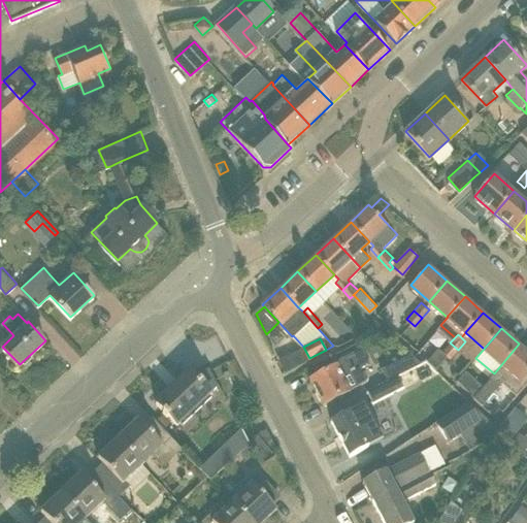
[(458,350),(450,342),(443,350),(439,346),(428,359),(436,367),(448,354),(452,357),(458,350)]
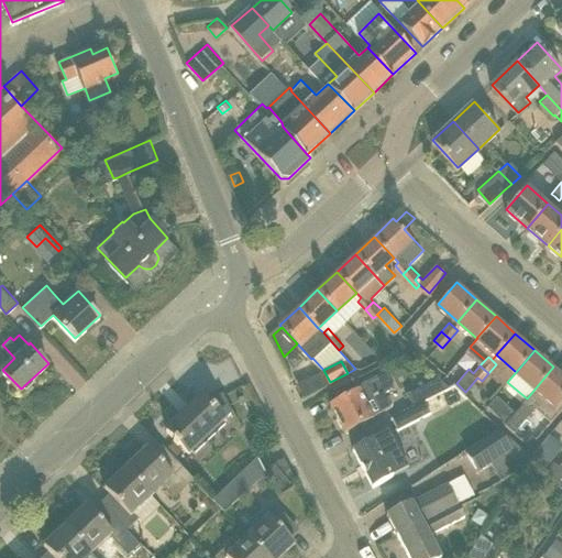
[(561,373),(553,367),(527,398),(516,411),(506,422),(515,429),(533,408),(549,422),(561,405),(561,373)]
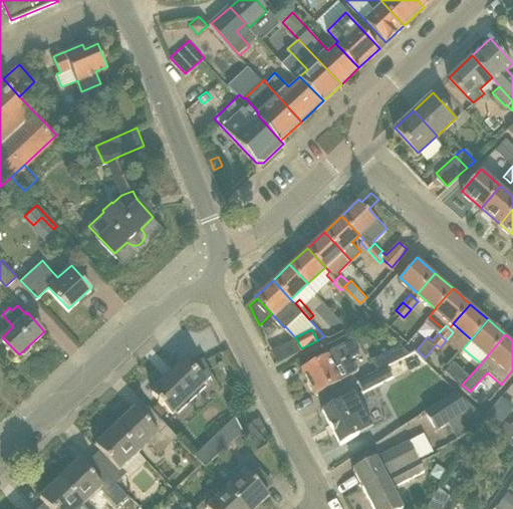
[(314,393),(351,373),(358,369),(350,355),(359,351),(352,337),(325,351),(327,355),(301,368),(314,393)]
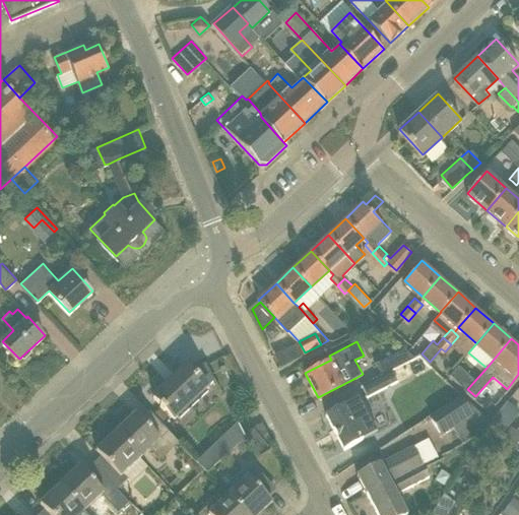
[(392,367),(414,356),(404,345),(377,361),(383,372),(392,367)]
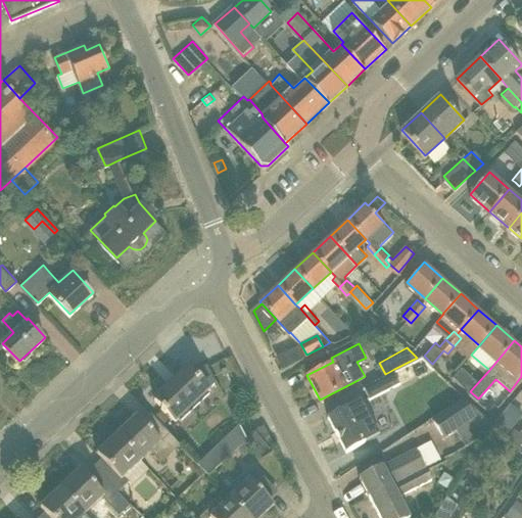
[(165,412),(168,411),(176,419),(216,379),(207,363),(194,370),(189,365),(154,396),(162,406),(161,407),(165,412)]
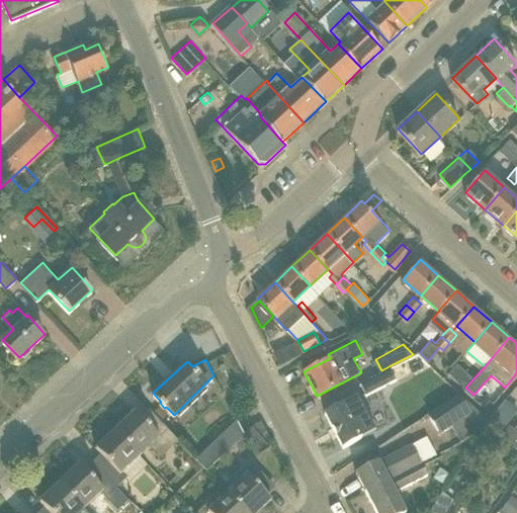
[(465,388),(475,377),(457,362),(448,372),(465,388)]
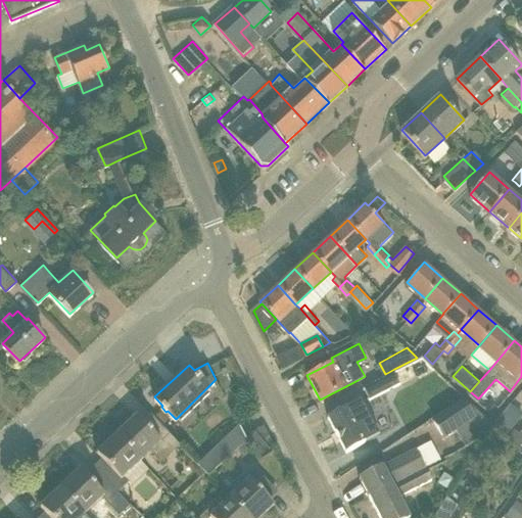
[(394,369),(385,374),(363,385),(369,397),(401,381),(394,369)]
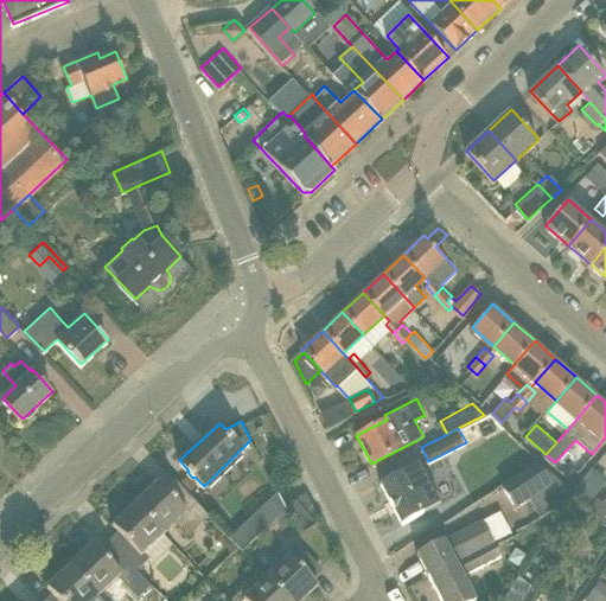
[(530,497),(553,483),(540,462),(538,461),(502,485),(516,506),(530,497)]
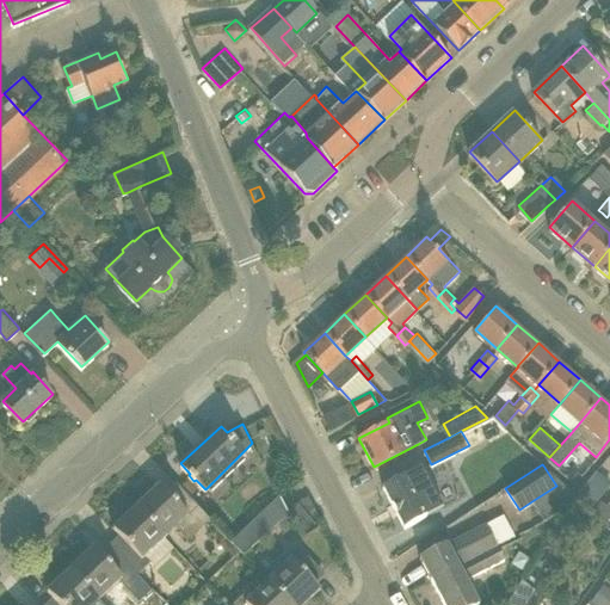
[(546,464),(543,465),(556,486),(534,500),(544,518),(568,504),(570,505),(578,495),(575,494),(546,464)]
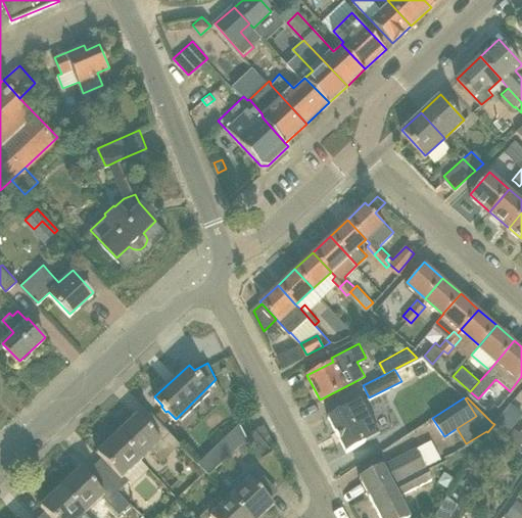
[(378,432),(361,399),(348,407),(347,405),(328,414),(346,450),(378,432)]
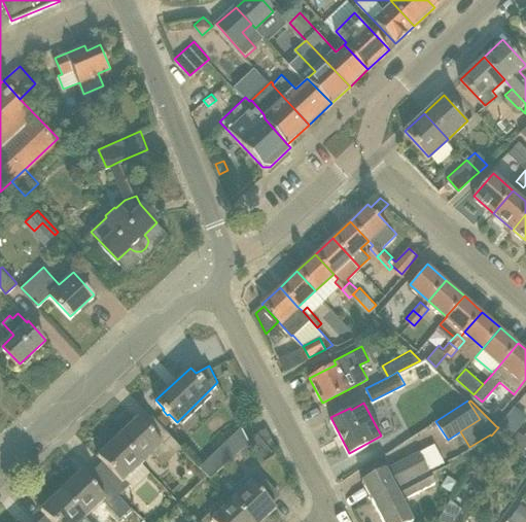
[(490,409),(496,413),(501,408),(495,403),(490,409)]
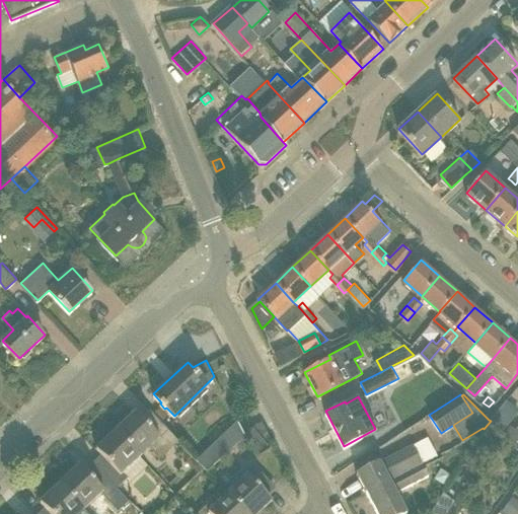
[(503,431),(517,410),(517,405),(507,397),(489,420),(491,421),(503,431)]
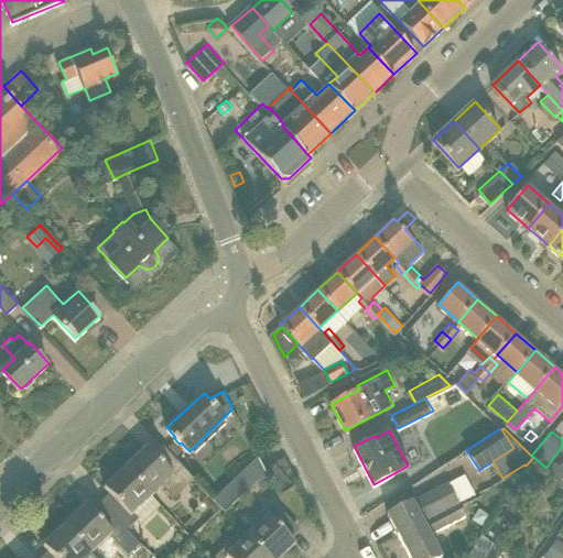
[(168,446),(175,455),(182,449),(174,440),(168,446)]
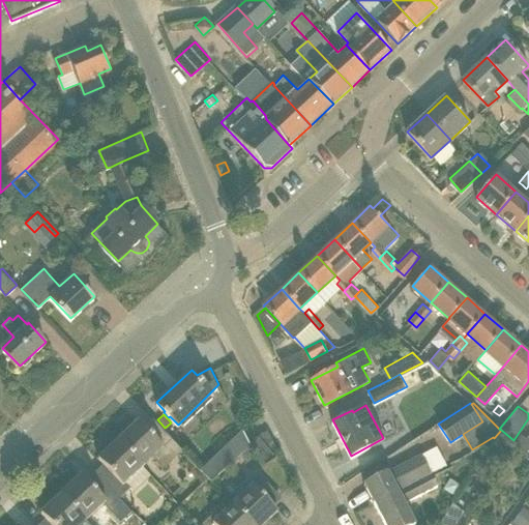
[(144,463),(154,454),(166,466),(183,448),(165,429),(156,420),(155,418),(147,427),(139,418),(119,437),(144,463)]
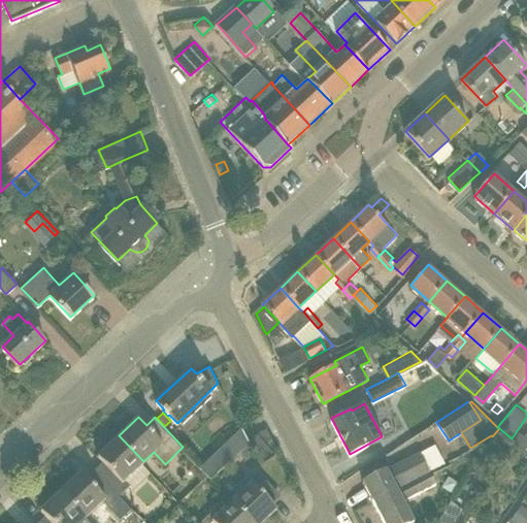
[(262,428),(258,433),(270,448),(276,443),(272,435),(267,425),(263,429),(262,428)]
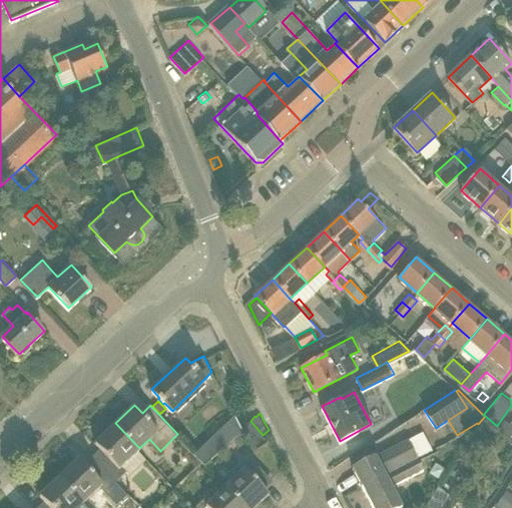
[(224,445),(233,438),(232,437),(241,429),(234,414),(214,434),(224,445)]
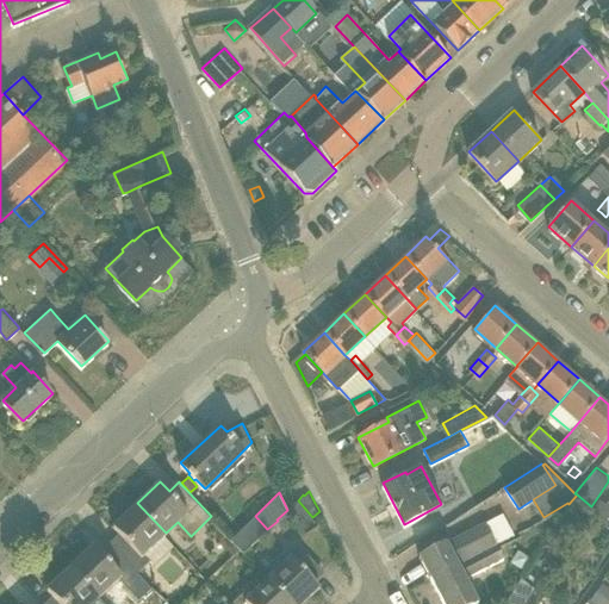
[(608,504),(606,502),(600,498),(591,509),(604,521),(608,515),(608,504)]
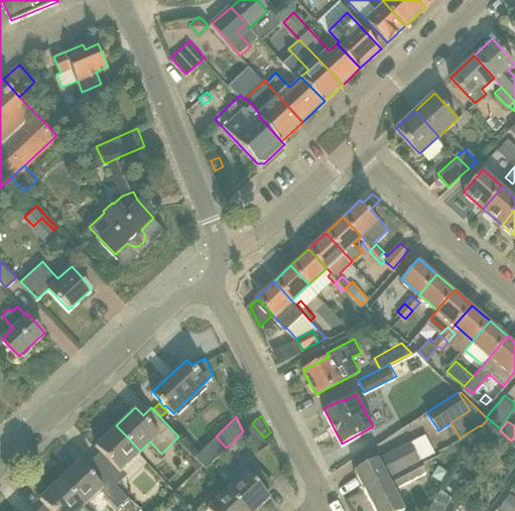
[(116,483),(117,482),(128,472),(123,467),(140,451),(116,425),(96,444),(104,453),(96,461),(116,483)]
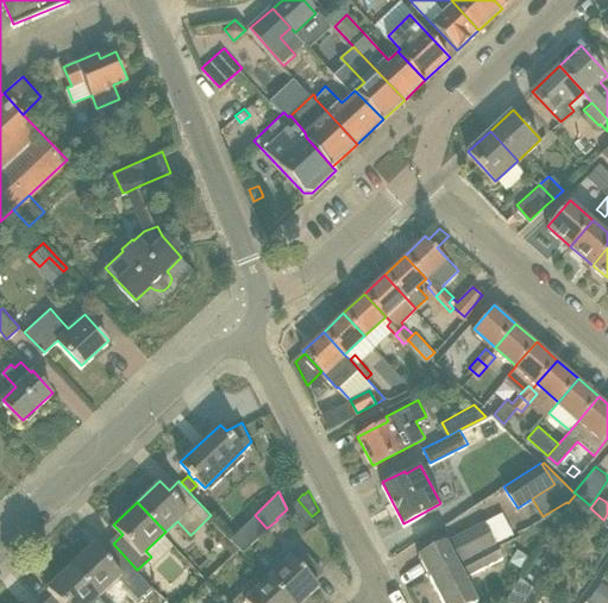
[(276,519),(277,520),(284,527),(295,517),(287,509),(276,519)]
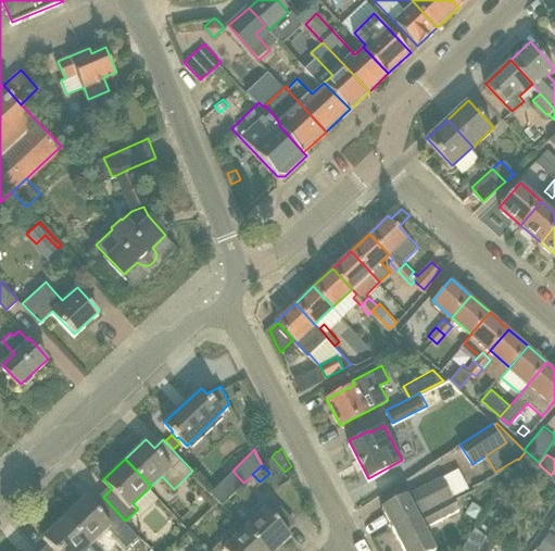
[(459,466),(444,474),(407,492),(382,505),(392,525),(454,492),(454,493),(469,486),(459,466)]
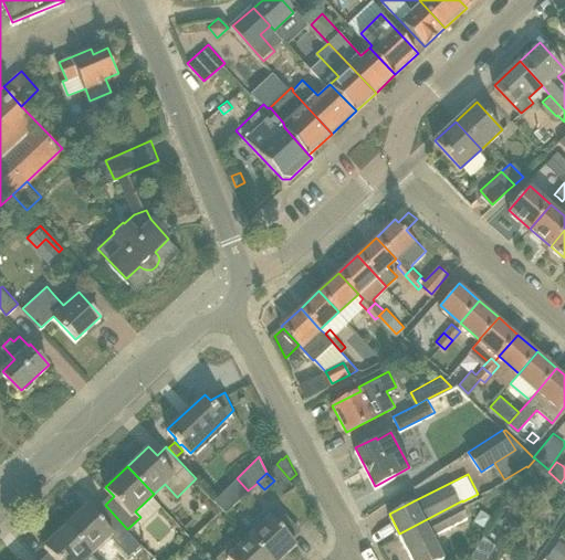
[(299,526),(275,500),(263,513),(268,517),(249,535),(272,559),(279,559),(297,542),(289,535),(299,526)]
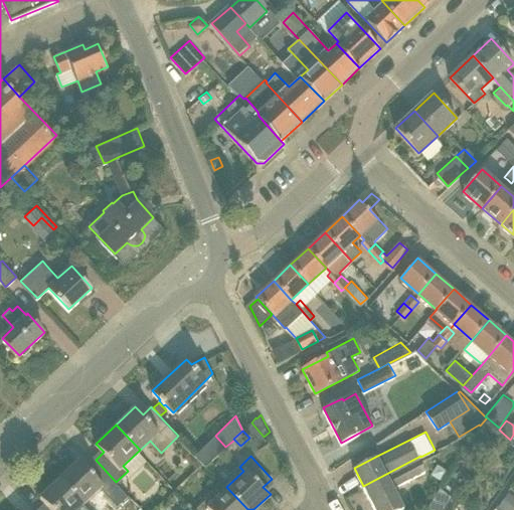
[(402,509),(404,508),(393,487),(426,470),(420,457),(420,456),(363,486),(376,509),(402,509)]
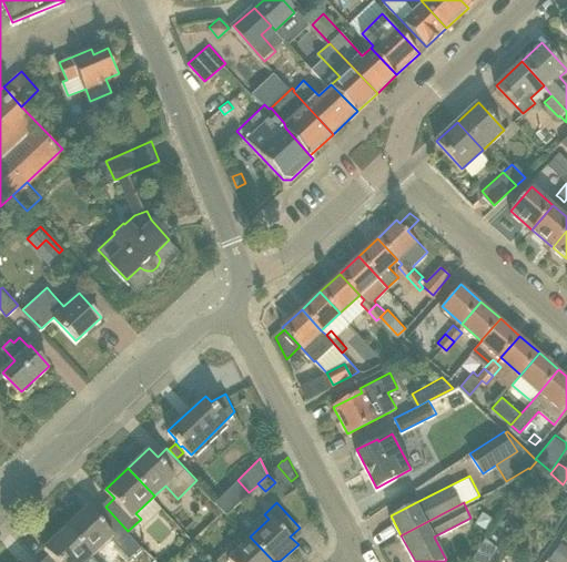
[(67,527),(92,554),(105,542),(113,551),(120,547),(130,557),(142,543),(129,530),(128,531),(105,507),(97,514),(88,506),(67,527)]
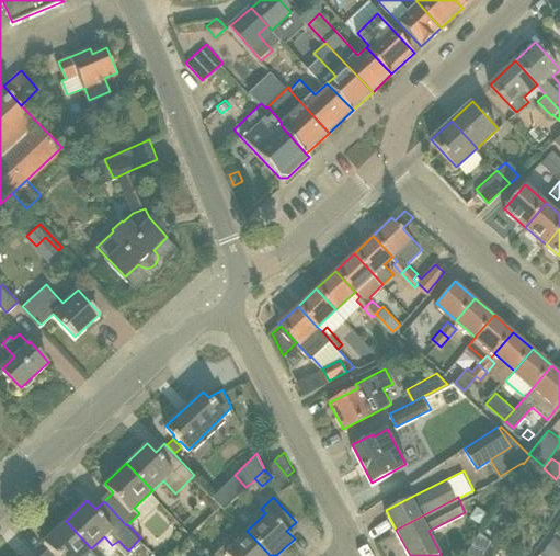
[(82,555),(91,548),(66,521),(44,541),(52,549),(45,555),(82,555)]
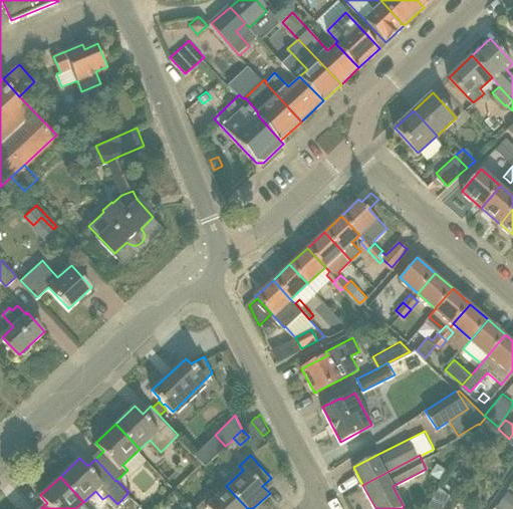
[(247,508),(226,486),(209,502),(205,498),(195,508),(247,508)]
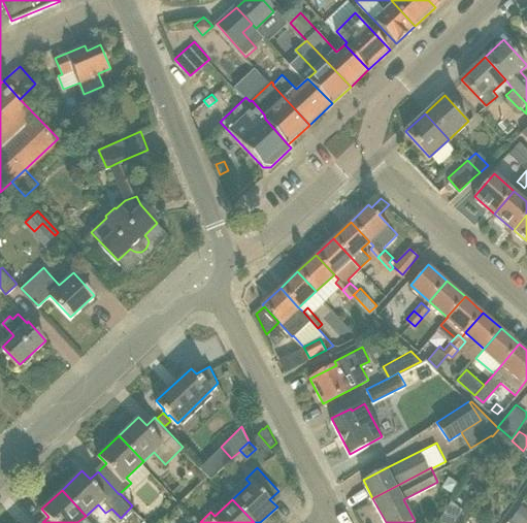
[(439,521),(441,522),(454,522),(464,509),(452,499),(439,521)]
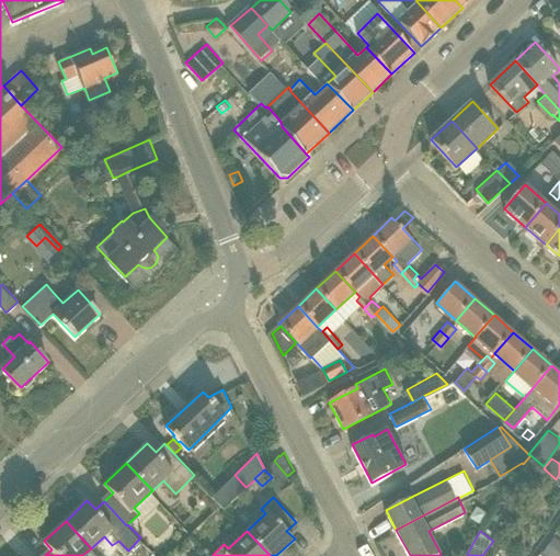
[(551,555),(558,555),(559,553),(559,537),(553,534),(544,551),(551,555)]
